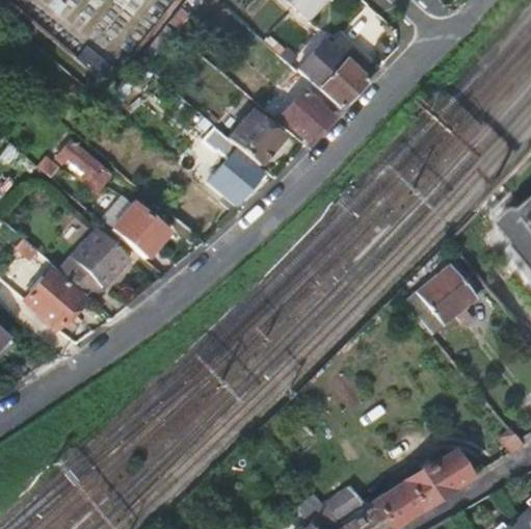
[(326,37),(348,57),(361,44),(338,24),(326,37)]
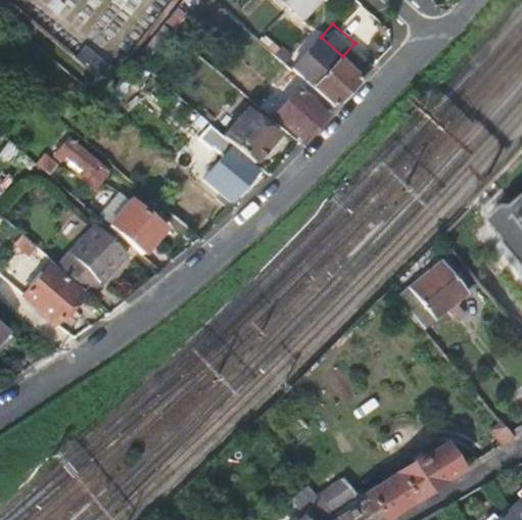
[(162,26),(142,50),(149,56),(170,32),(162,26)]
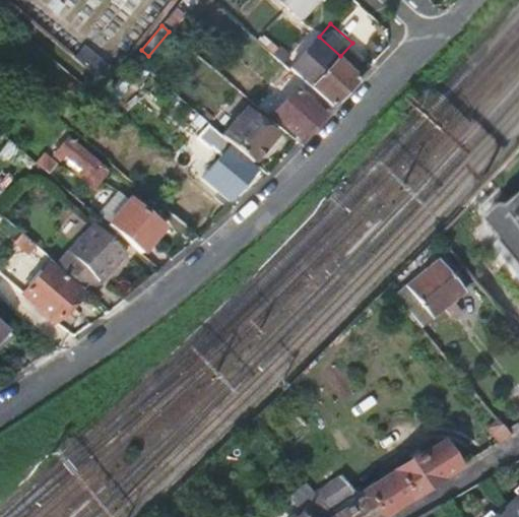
[(319,37),(294,66),(335,103),(353,83),(374,62),(352,43),(340,56),(319,37)]
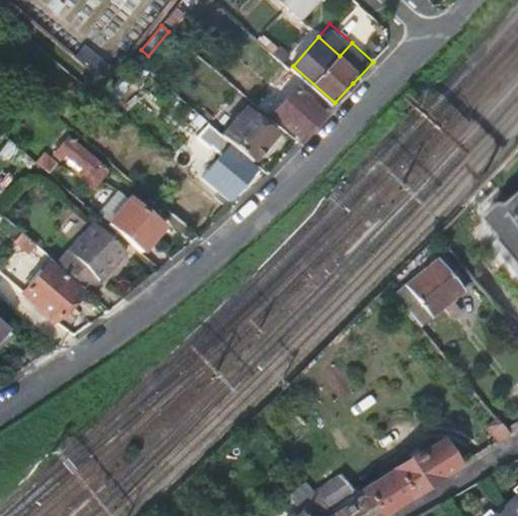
[(73,58),(104,84),(115,73),(83,46),(73,58)]
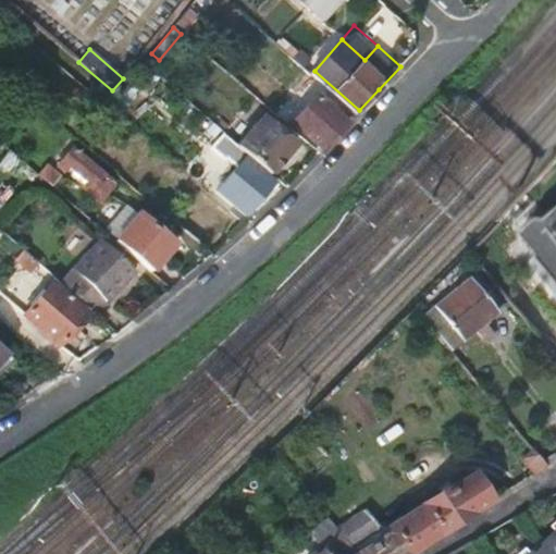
[(296,125),(323,147),(342,128),(348,121),(319,97),(296,125)]
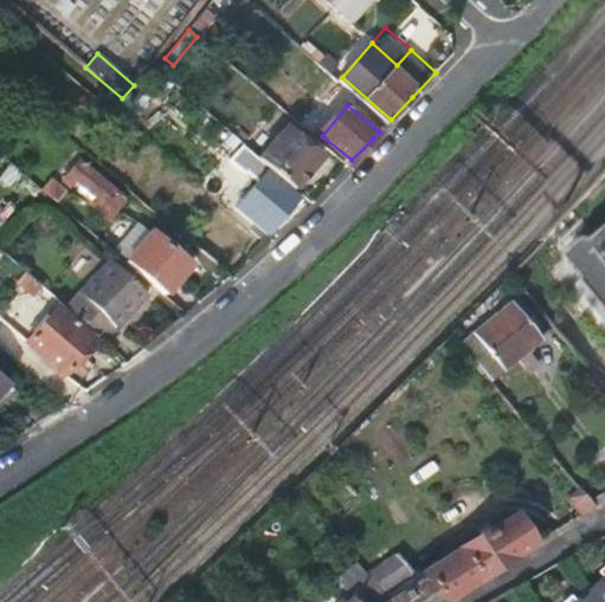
[(287,125),(261,157),(271,166),(295,186),(321,154),(287,125)]
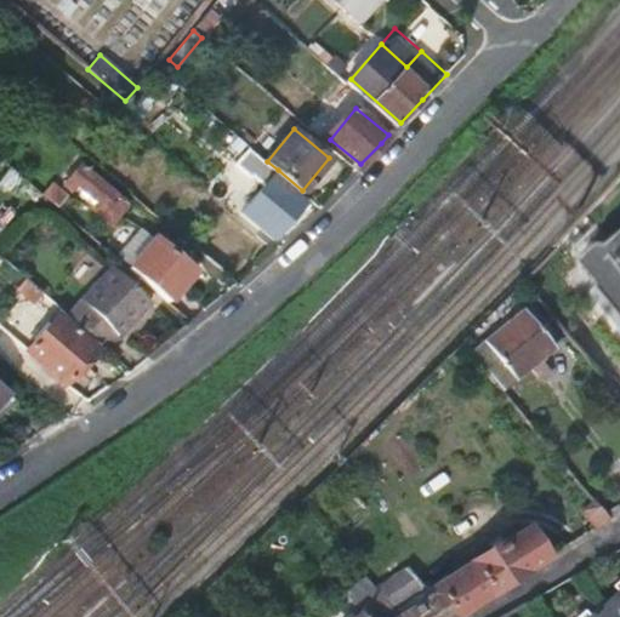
[(271,178),(245,209),(278,235),(307,199),(276,172),(278,170),(267,161),(249,147),(237,161),(252,173),(259,167),(271,178)]
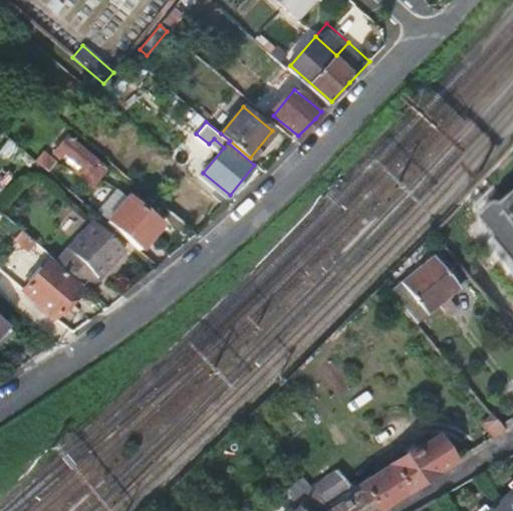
[(103,163),(70,135),(56,152),(61,156),(65,153),(80,165),(76,169),(89,180),(103,163)]
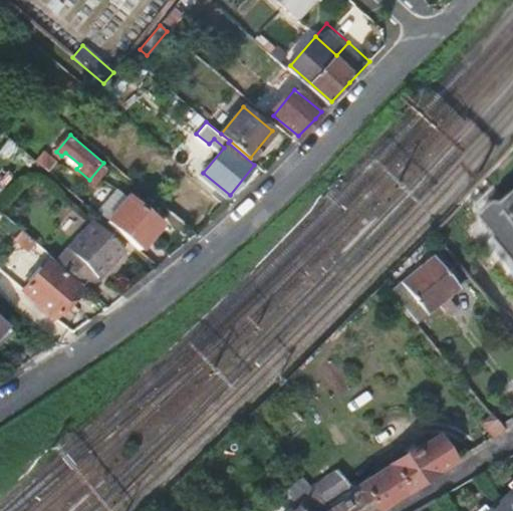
[(499,233),(491,240),(512,265),(512,192),(505,200),(496,200),(482,213),(499,233)]
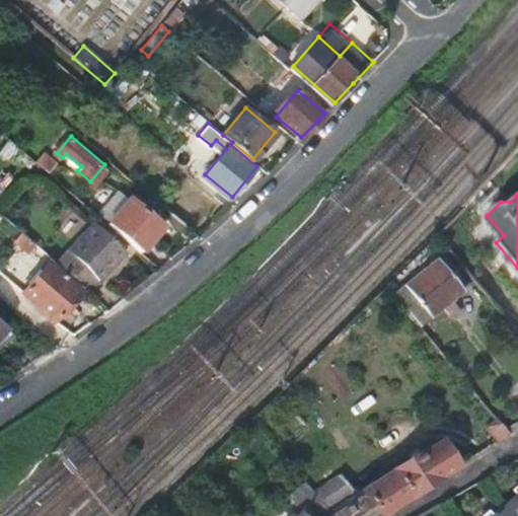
[(108,223),(142,250),(161,227),(129,200),(108,223)]
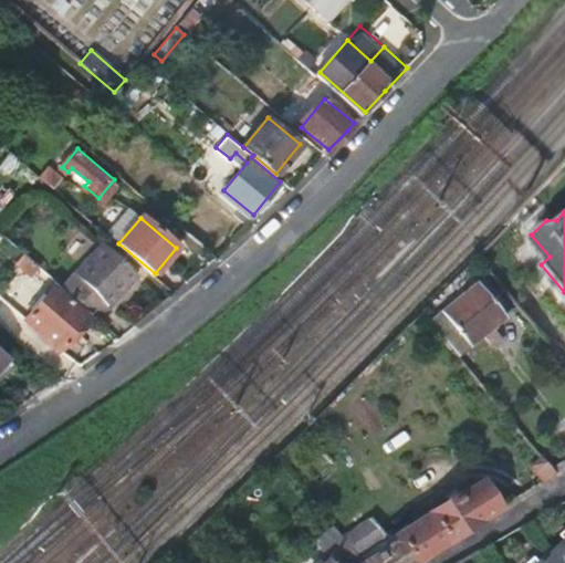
[(100,242),(61,285),(95,316),(134,273),(100,242)]
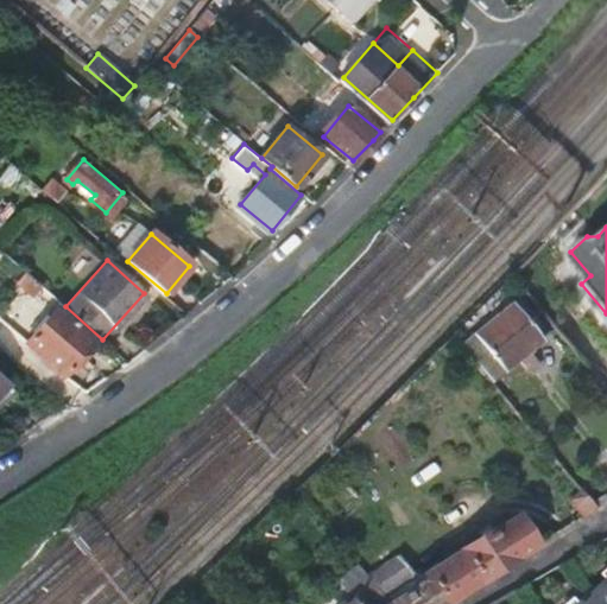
[(18,280),(32,292),(40,283),(26,271),(18,280)]
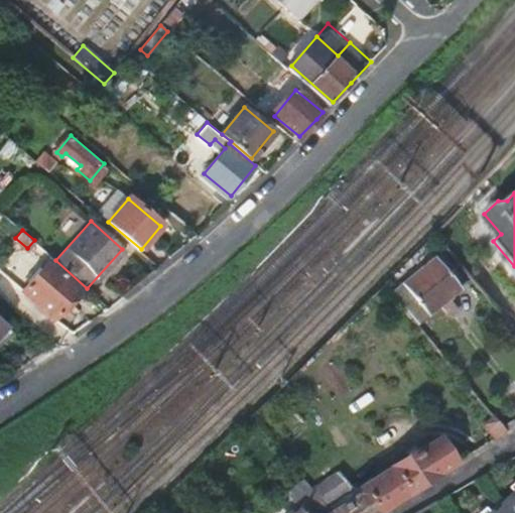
[(431,257),(388,293),(417,326),(442,304),(460,289),(431,257)]
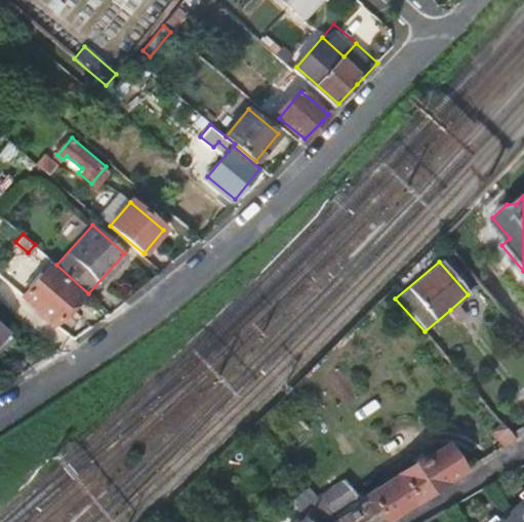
[(22,293),(53,323),(69,305),(79,293),(47,265),(22,293)]
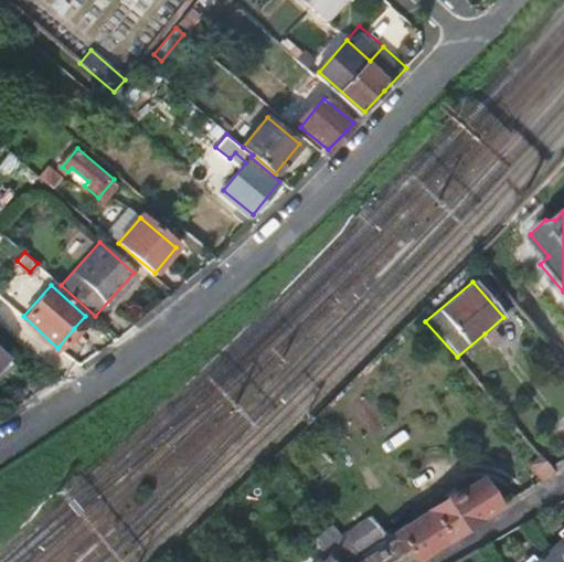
[(85,316),(74,328),(81,335),(93,321),(85,316)]
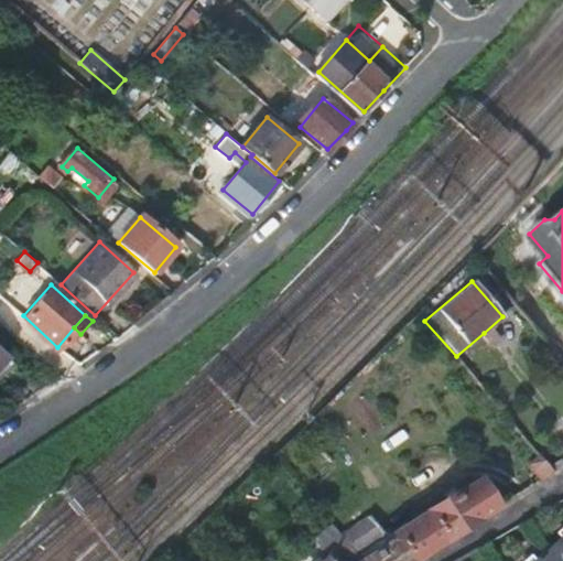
[(0,366),(10,356),(0,346),(0,366)]
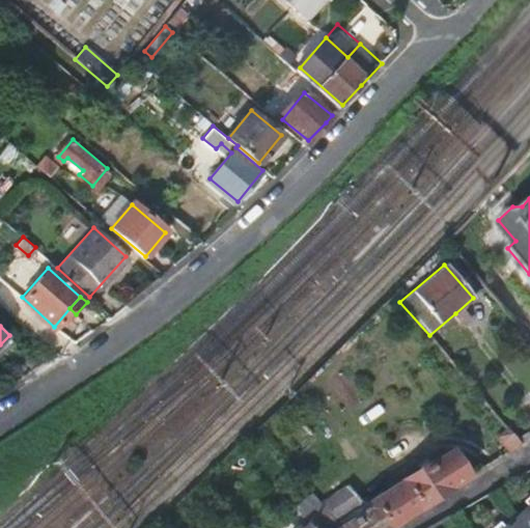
[(500,434),(511,446),(521,440),(509,426),(500,434)]
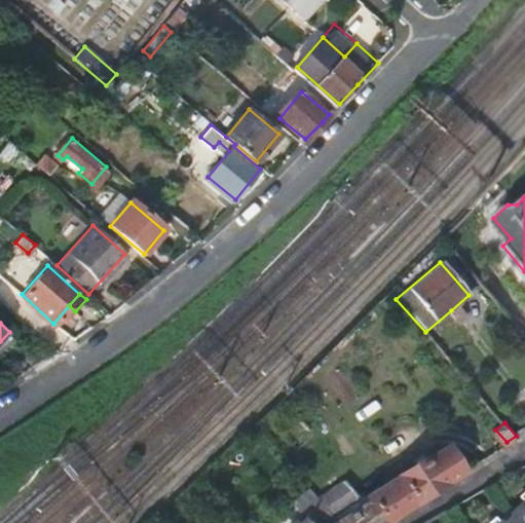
[(428,457),(368,495),(372,500),(387,518),(464,469),(449,447),(432,458),(428,457)]
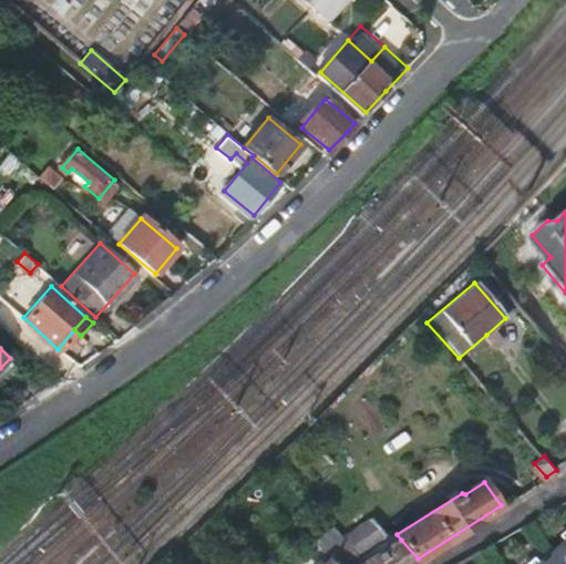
[(370,515),(345,535),(351,543),(358,551),(384,533),(370,515)]
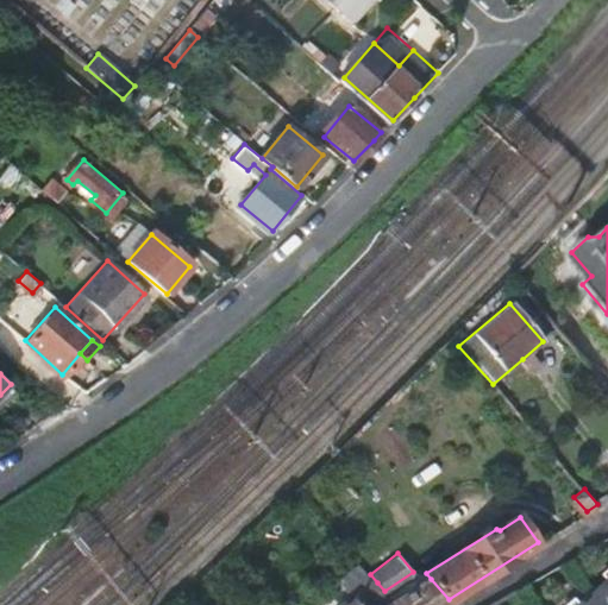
[(356,600),(349,604),(395,604),(394,603),(389,604),(367,604),(361,597),(377,583),(370,574),(362,563),(342,580),(356,600)]
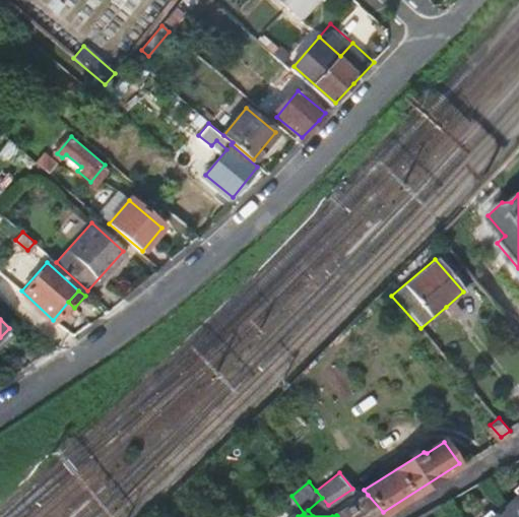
[(368,495),(336,515),(337,516),(374,516),(383,512),(368,495)]
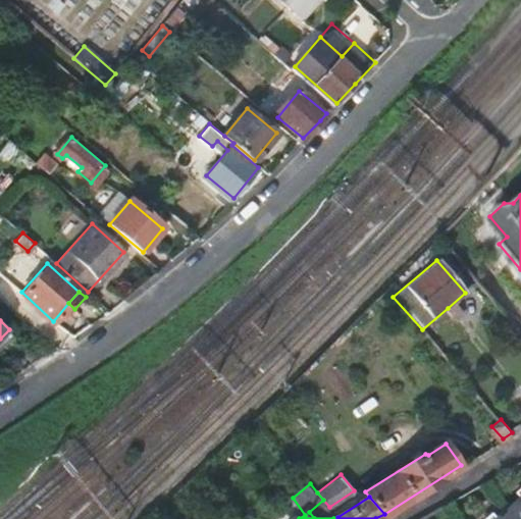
[(520,518),(520,498),(497,518),(520,518)]
